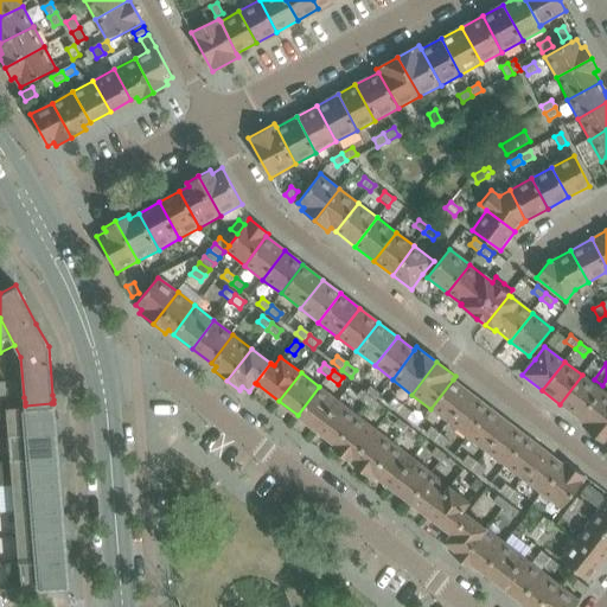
[(577,417),(600,389),(582,375),(560,404),(577,417)]
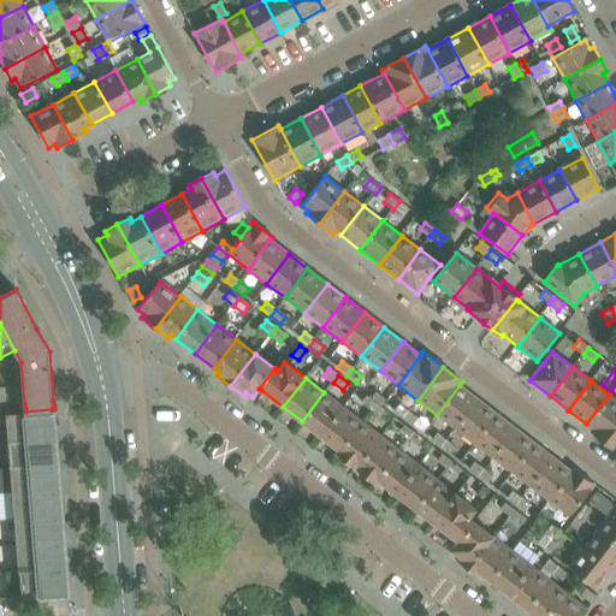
[(456,430),(479,401),(460,385),(437,415),(438,415),(432,424),(437,427),(434,431),(446,439),(455,428),(456,430)]
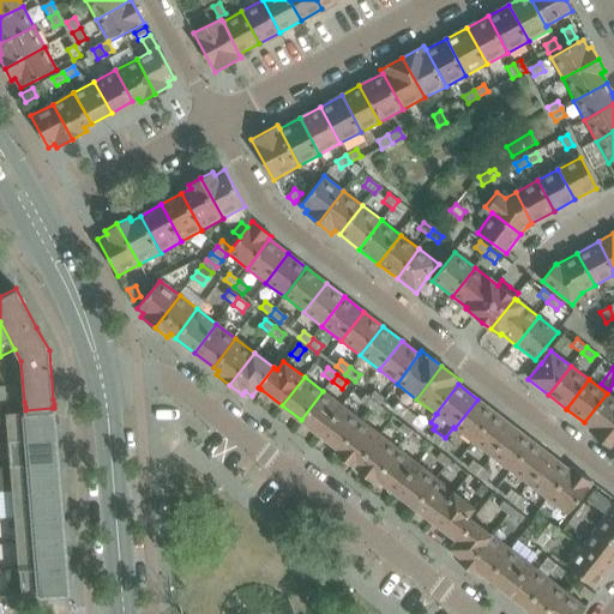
[(19,403),(18,385),(5,386),(6,403),(19,403)]
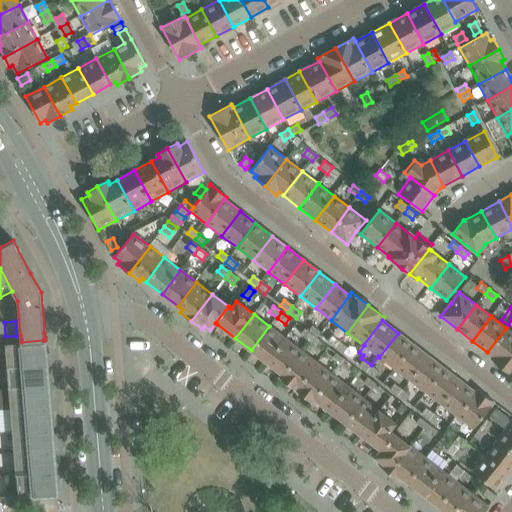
[(267,363),(286,339),(269,326),(251,350),(267,363)]
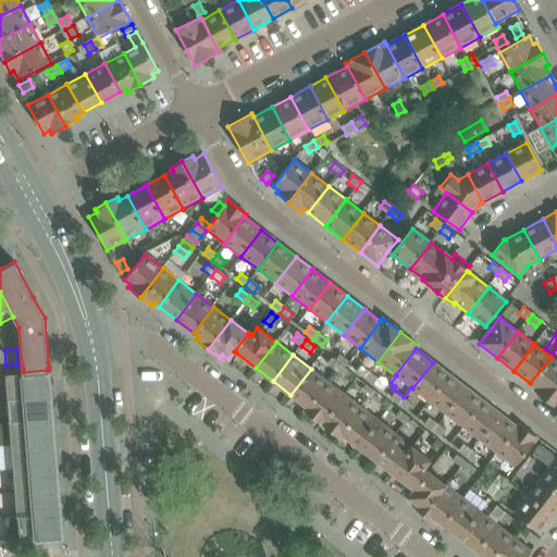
[(348,362),(339,356),(335,361),(339,364),(344,368),(348,362)]
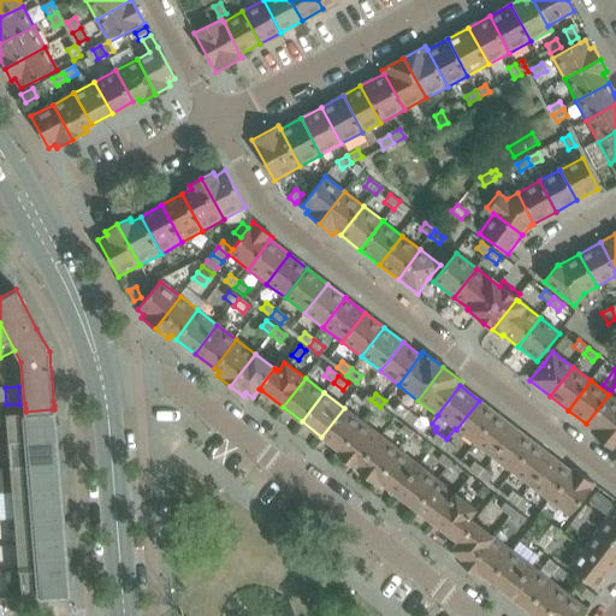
[(603,442),(615,425),(615,400),(609,395),(586,424),(592,428),(590,432),(603,442)]
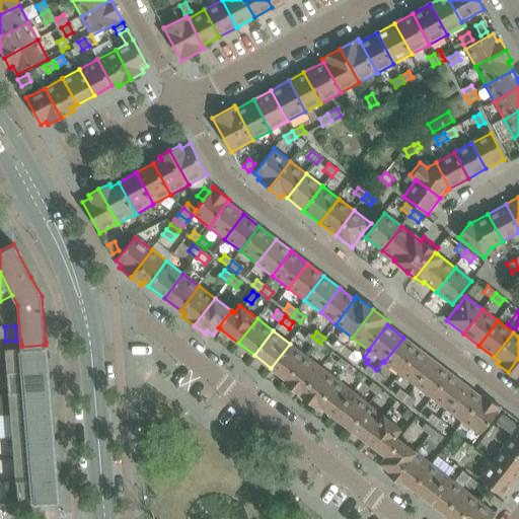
[(316,340),(312,337),(308,334),(304,340),(312,346),(316,340)]
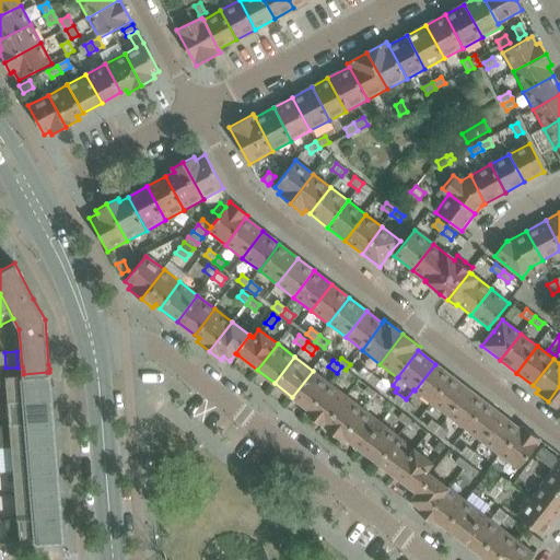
[(432,404),(453,377),(435,364),(415,391),(432,404)]
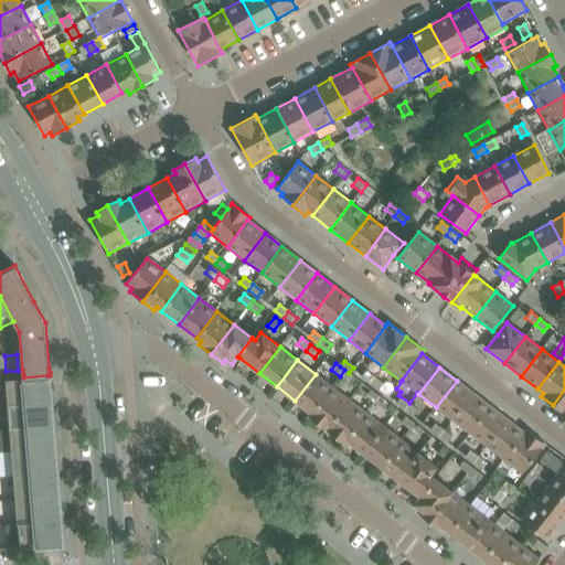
[(353,376),(349,373),(344,370),(340,376),(349,383),(353,376)]
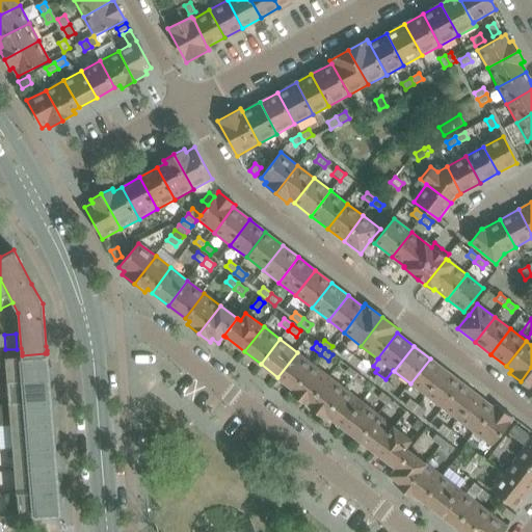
[(352,355),(345,349),(340,354),(348,362),(352,355)]
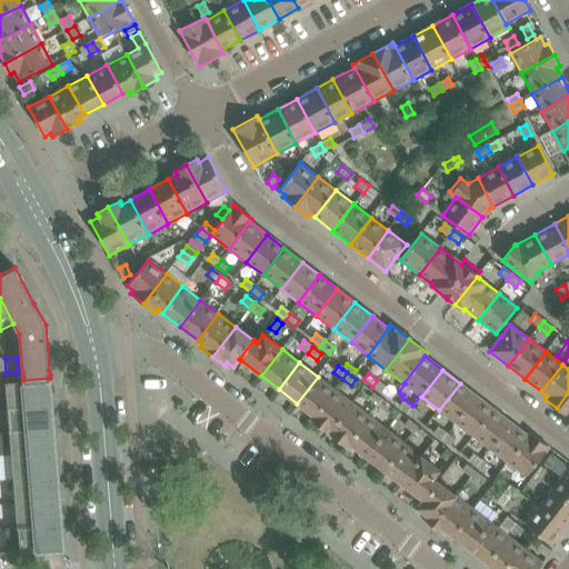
[(312,416),(335,389),(318,377),(297,403),(312,416)]
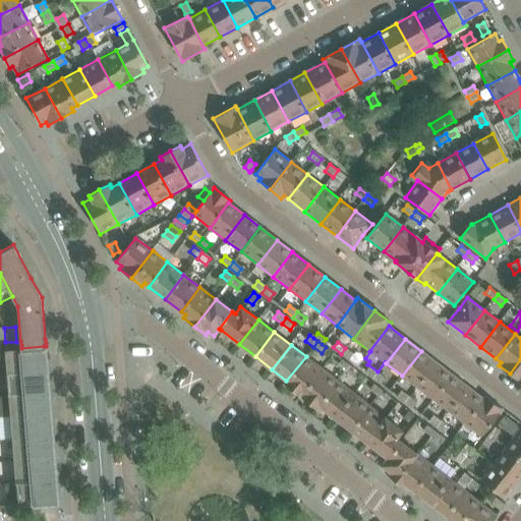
[(48,370),(46,346),(44,346),(21,348),(5,350),(7,373),(48,370)]
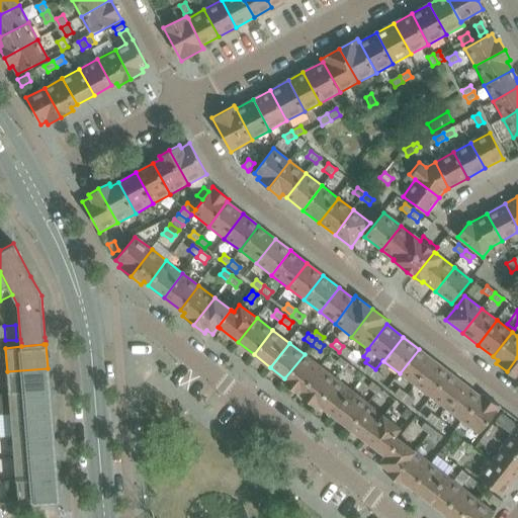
[(351,353),(343,346),(339,352),(347,358),(351,353)]
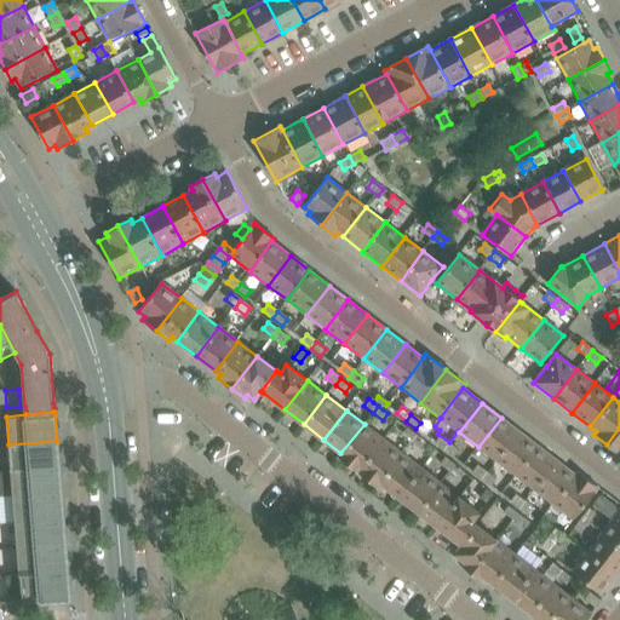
[(497,461),(520,431),(501,418),(478,447),(497,461)]
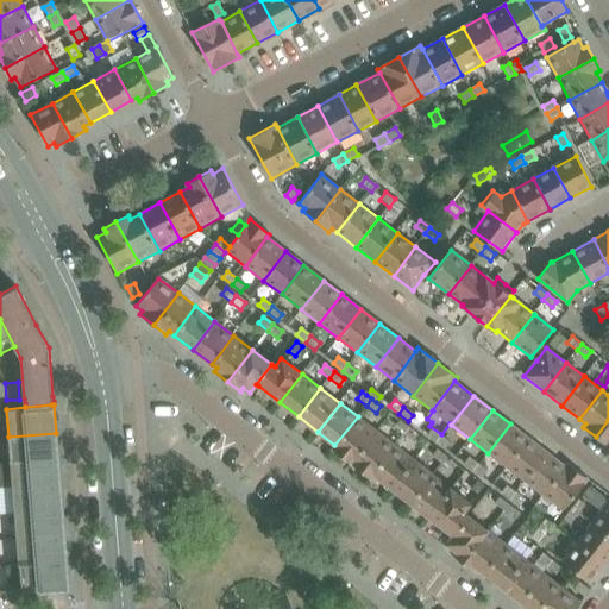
[(352,464),(377,432),(358,416),(334,445),(332,449),(352,464)]
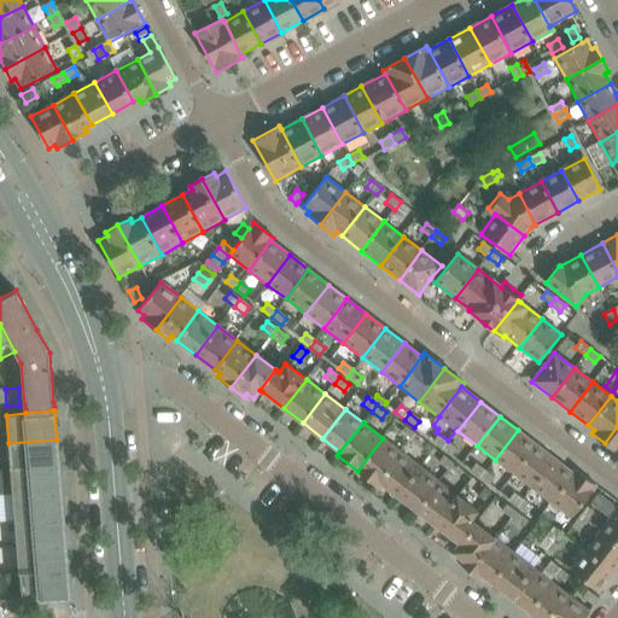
[(617,426),(605,443),(617,453),(617,426)]
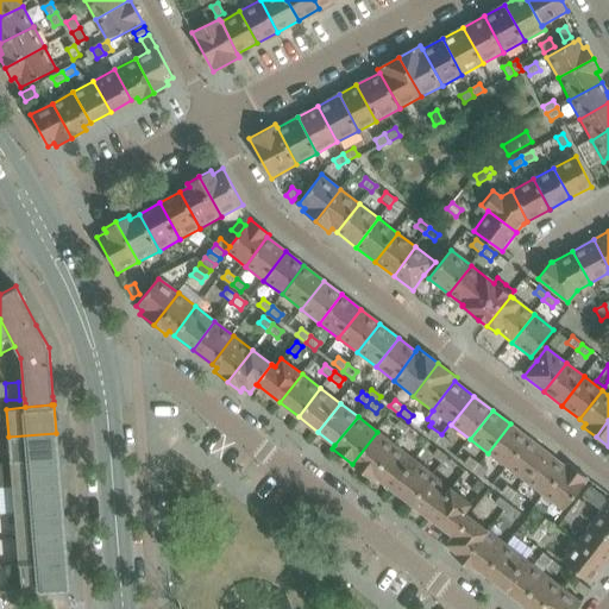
[(408,428),(399,421),(394,427),(403,435),(408,428)]
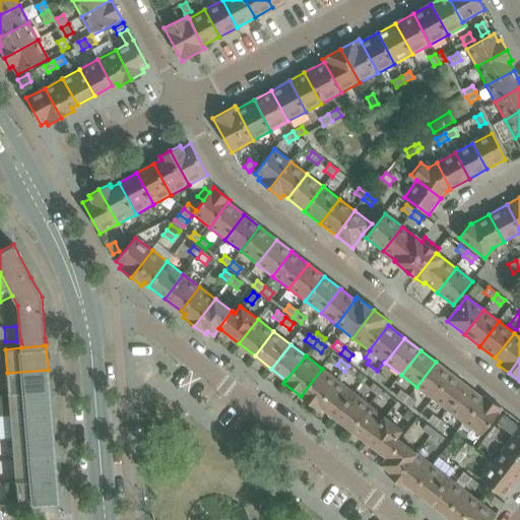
[(433,399),(451,374),(436,362),(416,387),(433,399)]
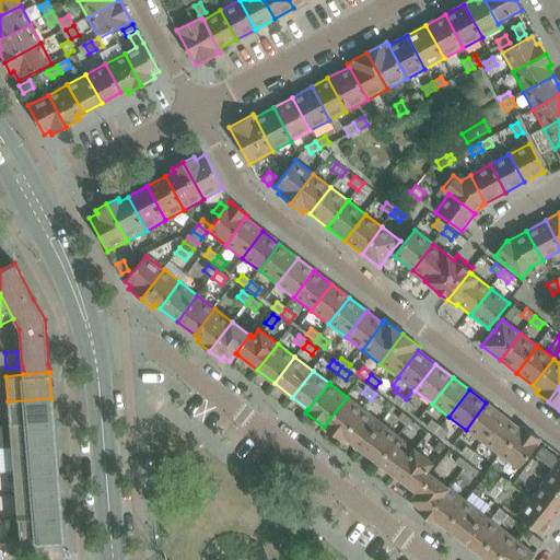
[(384,400),(375,394),(371,400),(380,407),(384,400)]
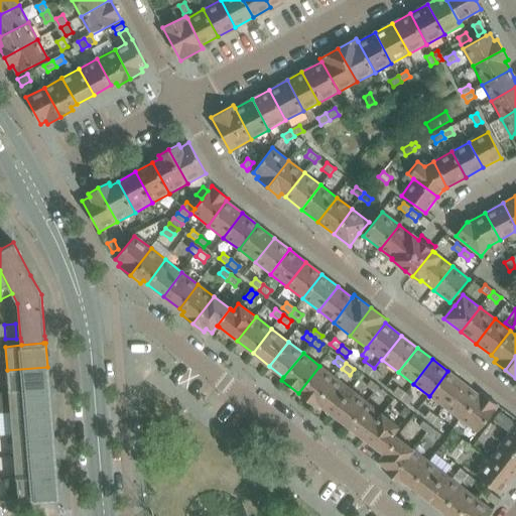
[(374,369),(366,364),(362,369),(370,375),(374,369)]
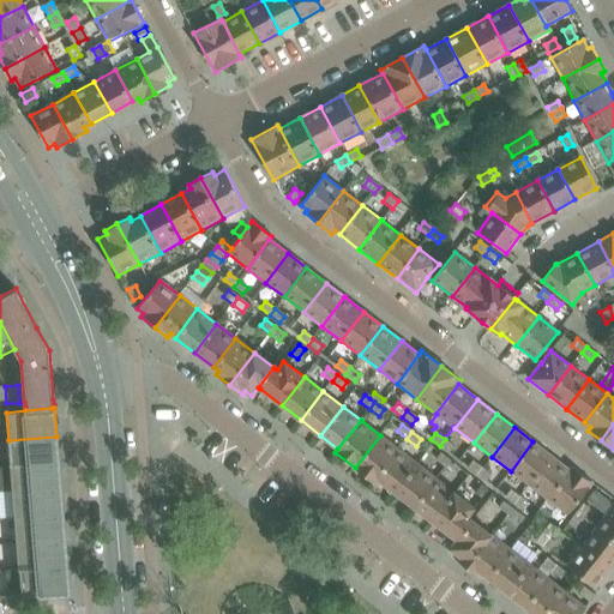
[(374,482),(377,479),(398,450),(380,435),(355,468),(374,482)]
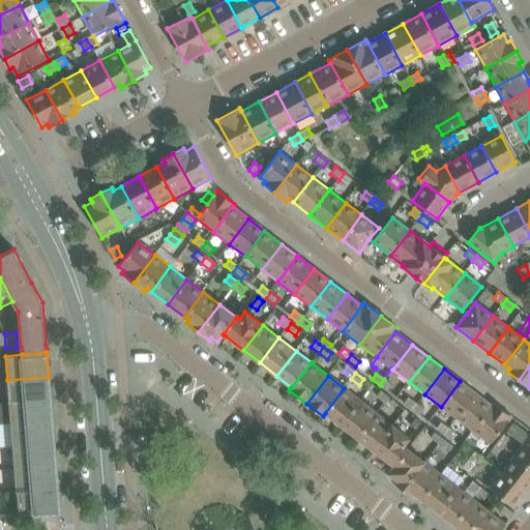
[(51,399),(49,377),(7,380),(9,402),(51,399)]
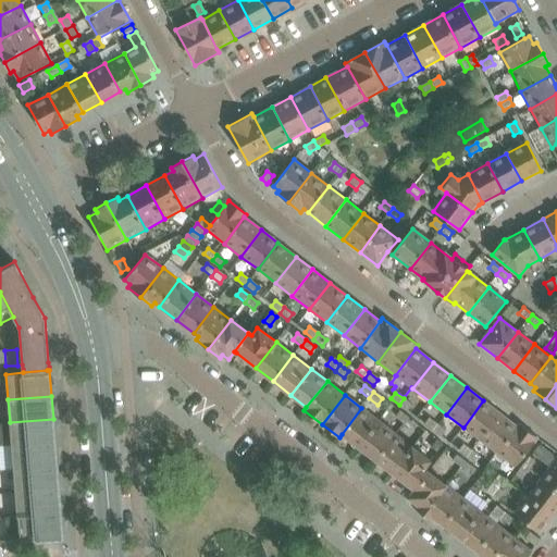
[(412,405),(404,398),(399,405),(407,411),(412,405)]
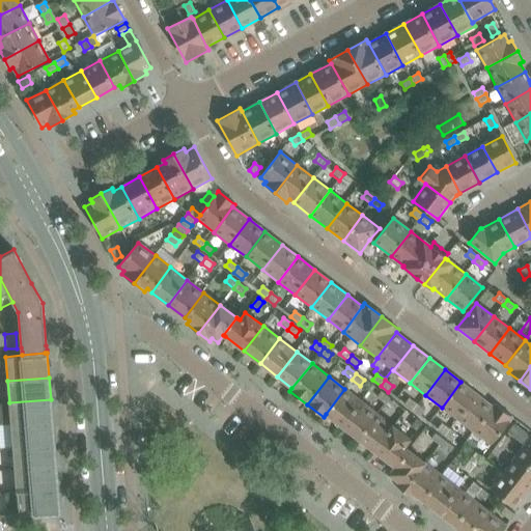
[(467,408),(476,394),(460,382),(442,408),(456,419),(467,408)]
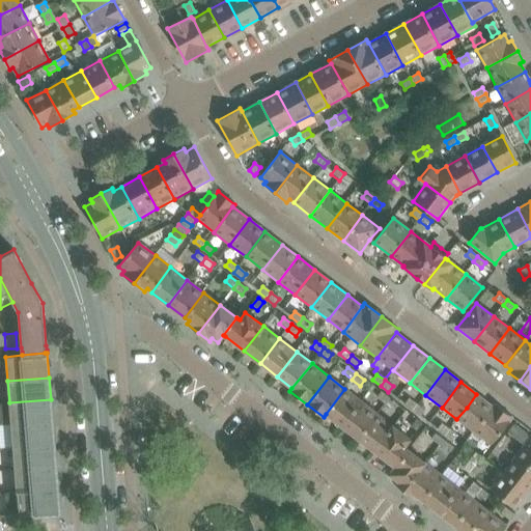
[(341,426),(356,408),(361,401),(344,389),(326,414),(341,426)]
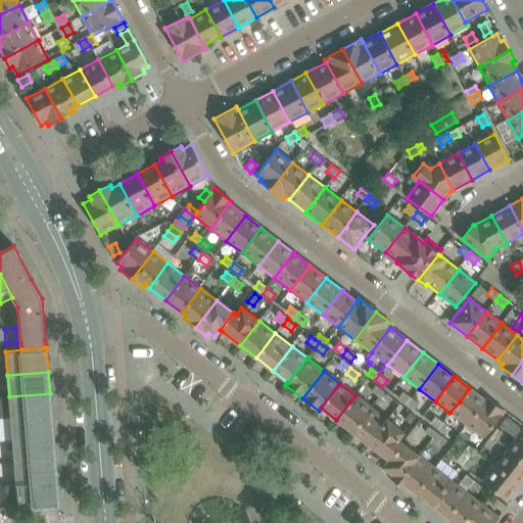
[(383,392),(375,386),(371,391),(379,398),(383,392)]
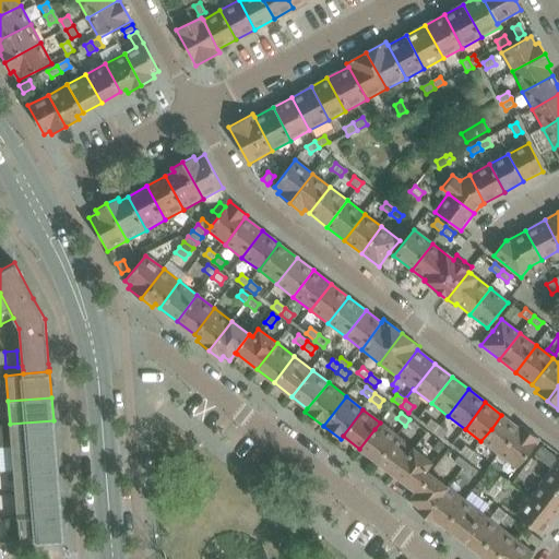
[(498,454),(518,429),(519,428),(501,415),(491,429),(480,441),(498,454)]
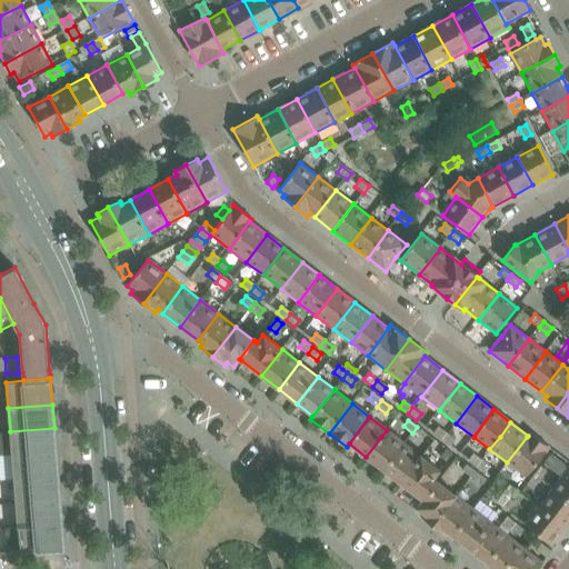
[(426,433),(417,427),(412,433),(420,440),(426,433)]
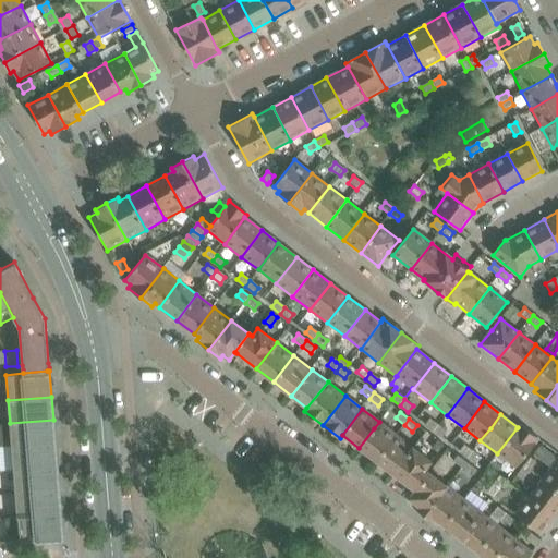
[(438,426),(429,419),(425,425),(434,432),(438,426)]
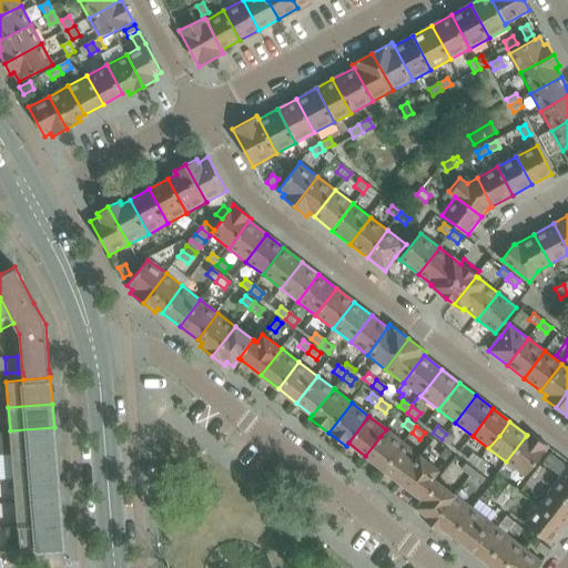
[(56,452),(54,427),(10,430),(0,432),(0,455),(11,455),(56,452)]
